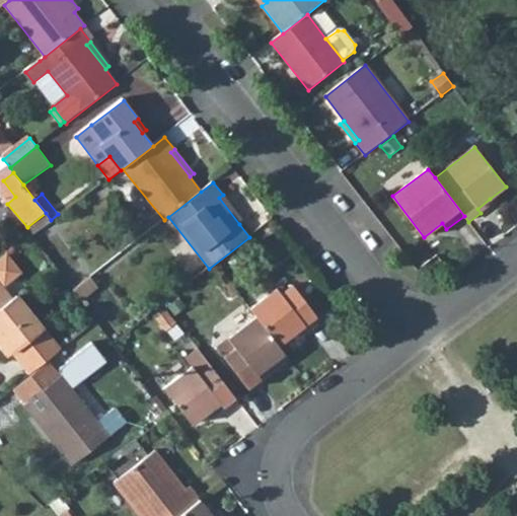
[(239,224),(242,220),(223,195),(219,198),(239,224)]
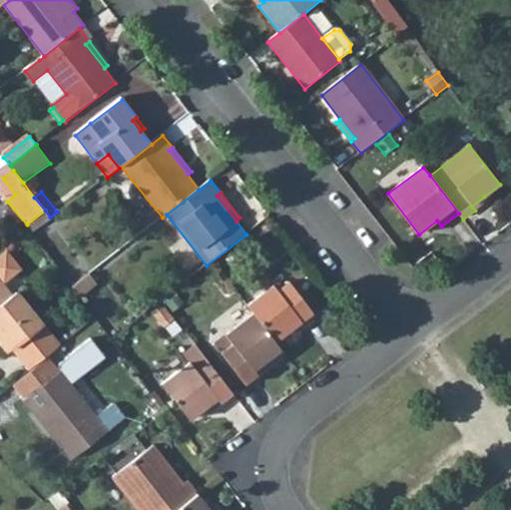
[(475,210),(487,200),(484,196),(472,206),(475,210)]
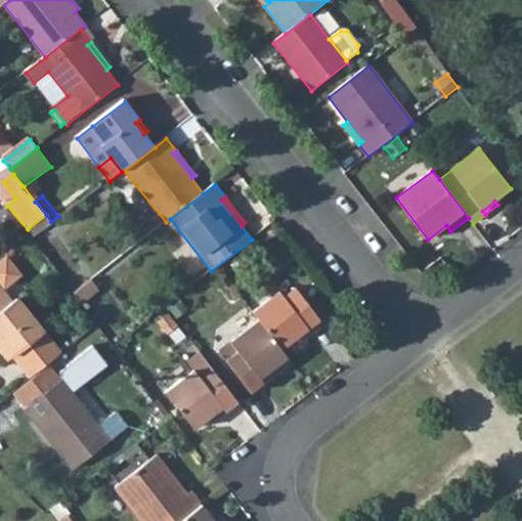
[(51,222),(46,215),(28,229),(35,241),(53,225),(51,222)]
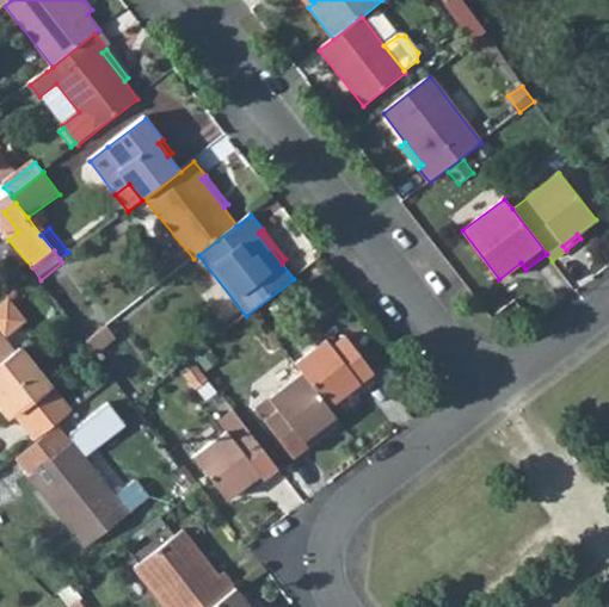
[(289,310),(283,301),(270,309),(276,319),(289,310)]
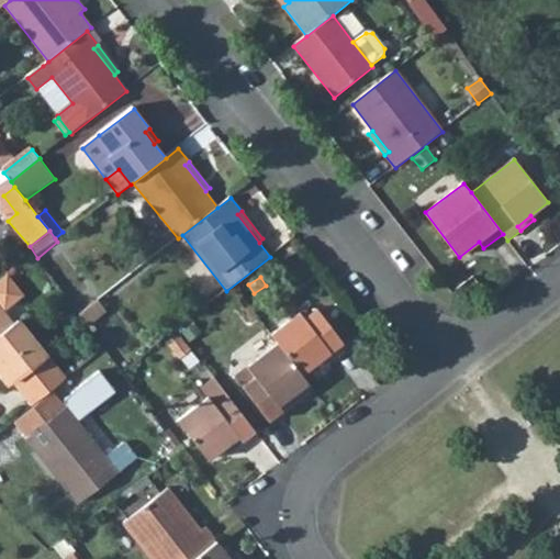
[(22,297),(7,278),(0,282),(0,376),(10,388),(15,383),(33,405),(65,380),(19,322),(13,326),(2,312),(22,297)]
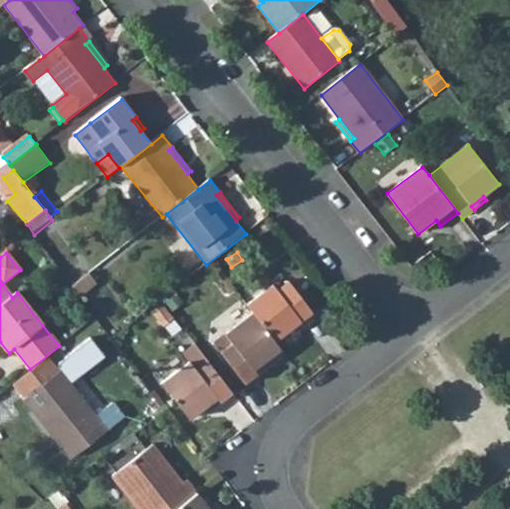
[(80,296),(97,284),(89,274),(73,286),(80,296)]
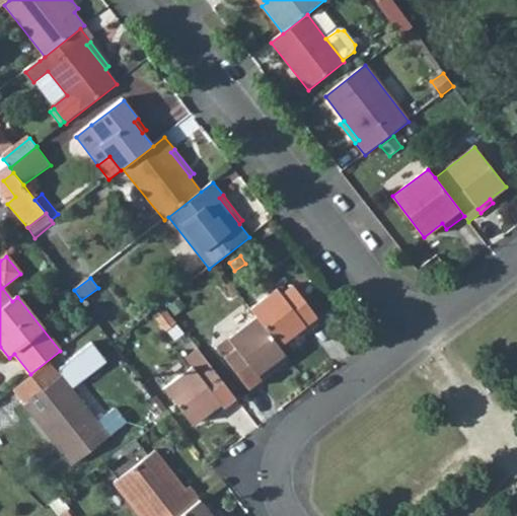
[(256,317),(279,346),(295,333),(304,325),(307,329),(319,320),(293,286),(286,291),(281,295),(277,290),(250,309),(256,317)]
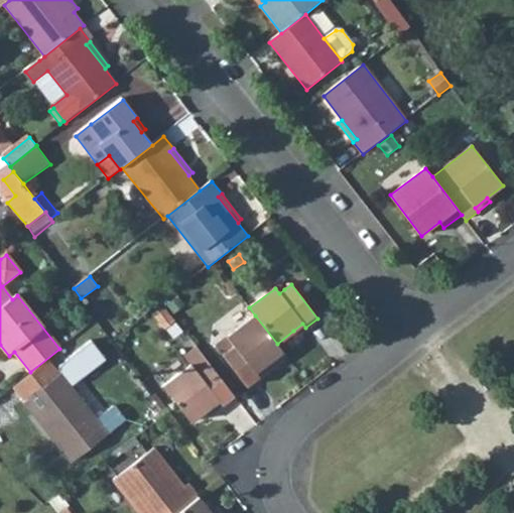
[(280,284),(275,288),(279,293),(284,289),(280,284)]
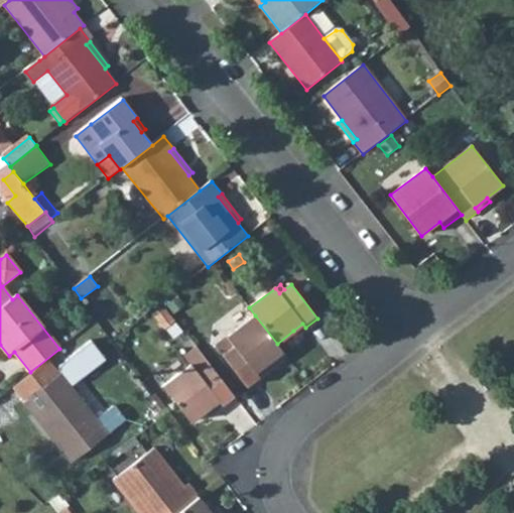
[(94,318),(86,308),(75,317),(83,328),(94,318)]
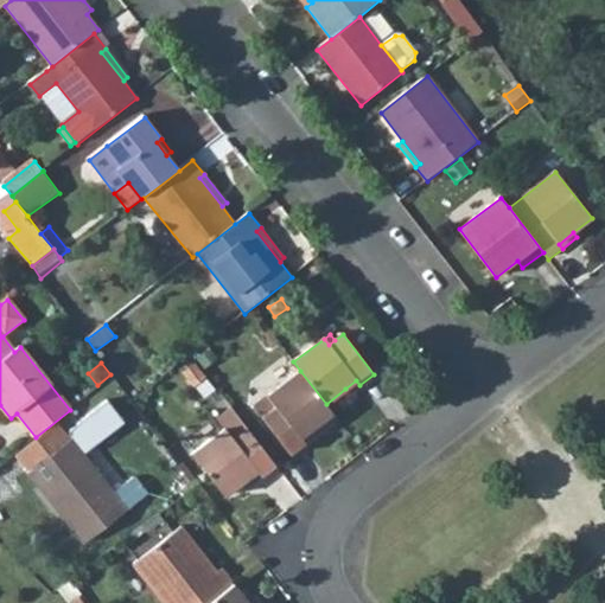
[(326,404),(300,371),(267,397),(276,408),(262,418),(291,454),(313,436),(310,431),(316,427),(333,414),(326,404)]
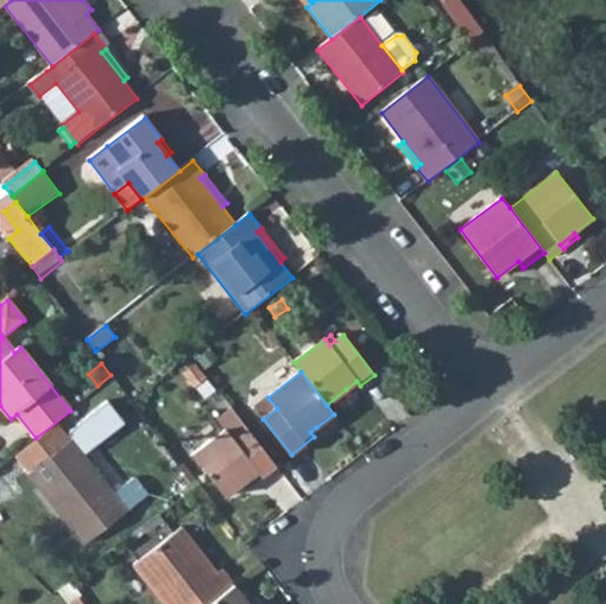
[(349,394),(360,386),(357,381),(346,389),(349,394)]
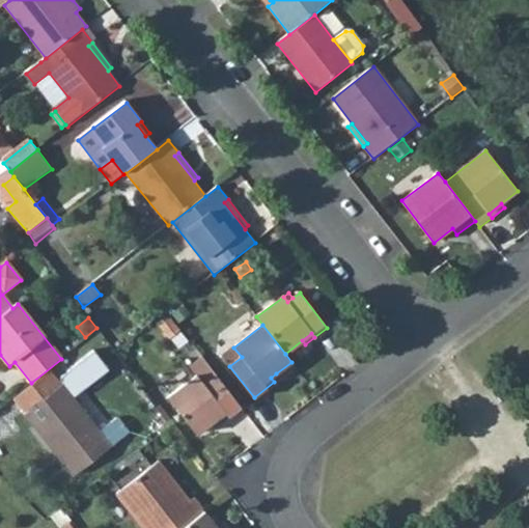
[(229,366),(242,357),(233,348),(222,357),(229,366)]
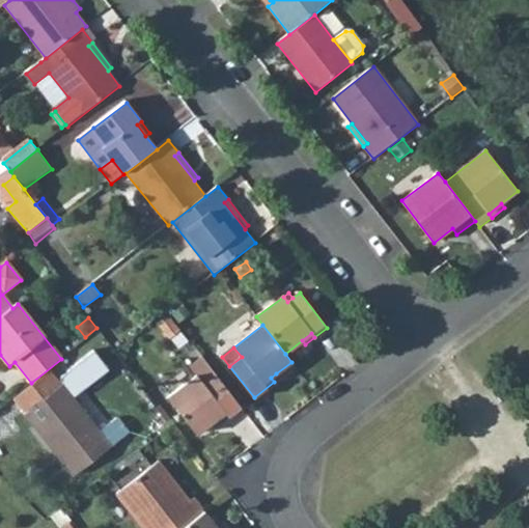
[(190,367),(197,377),(204,386),(217,376),(203,358),(190,367)]
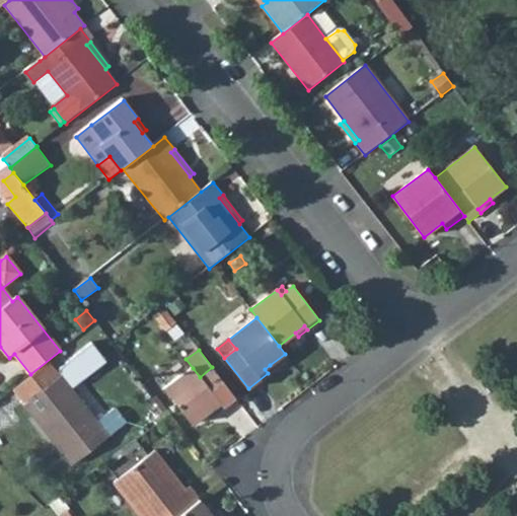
[(25,404),(59,379),(47,363),(14,389),(25,404)]
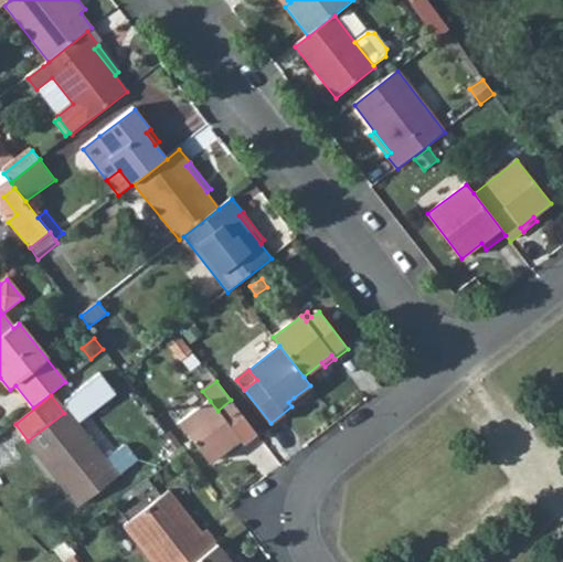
[(291,406),(298,402),(294,398),(288,402),(291,406)]
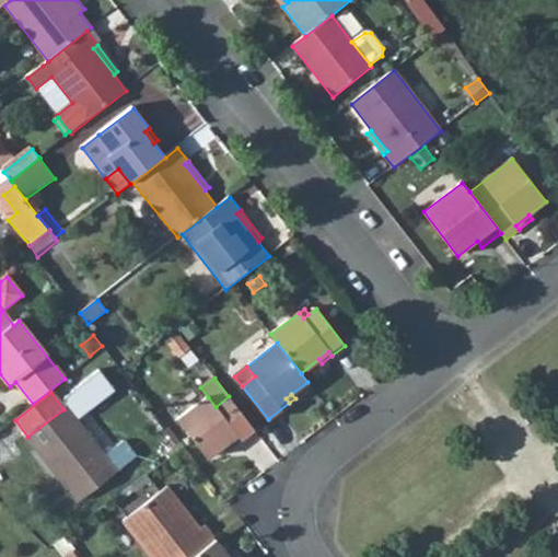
[(255,429),(229,396),(216,407),(208,397),(177,420),(208,459),(224,447),(231,441),(234,445),(255,429)]
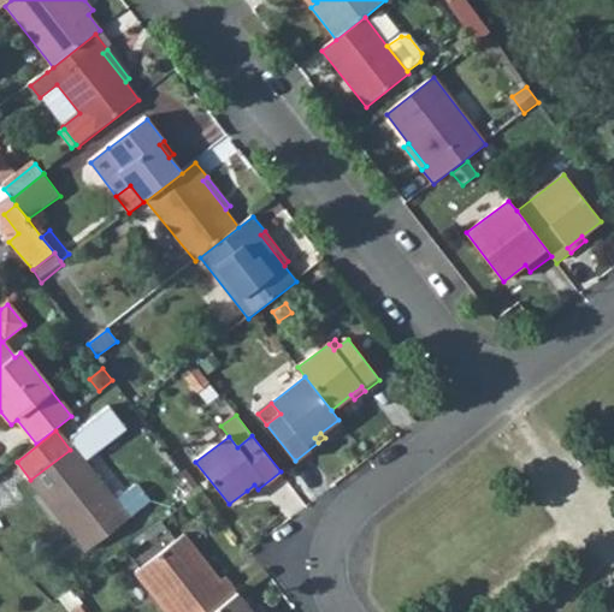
[(113,501),(71,449),(70,450),(30,480),(88,552),(149,501),(135,485),(113,501)]
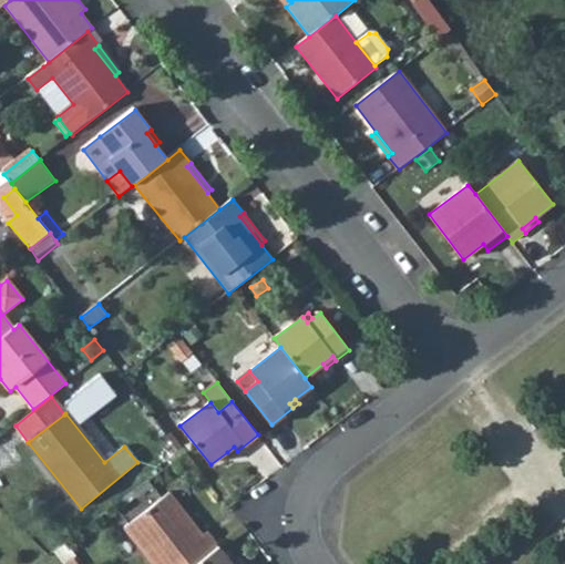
[(230,457),(237,451),(234,447),(227,452),(230,457)]
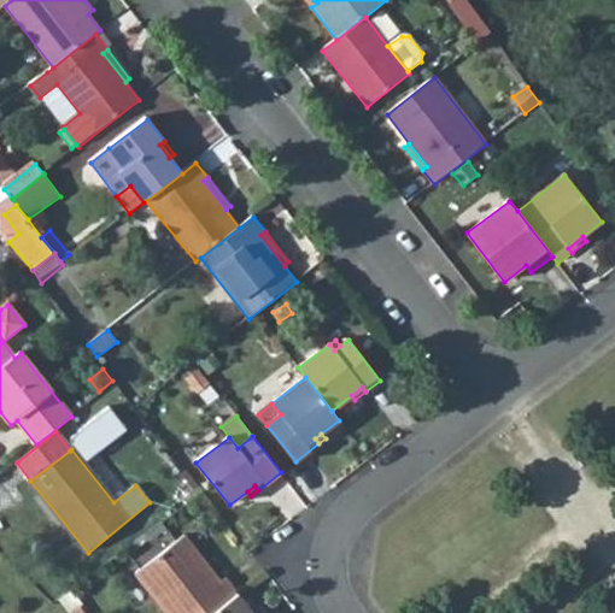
[(168,531),(163,524),(128,550),(133,556),(168,531)]
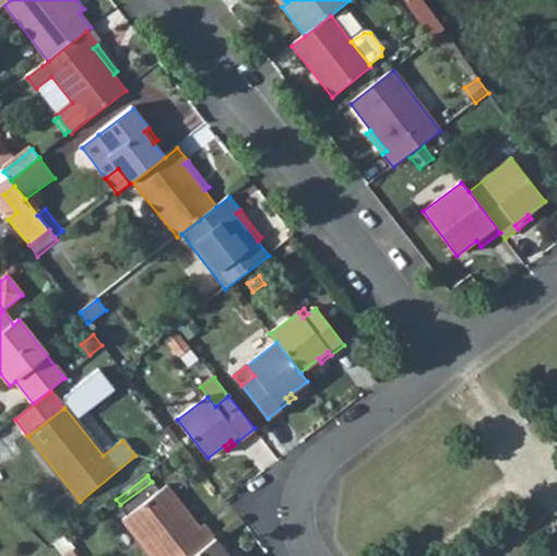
[(185,509),(167,486),(162,491),(179,512),(185,509)]
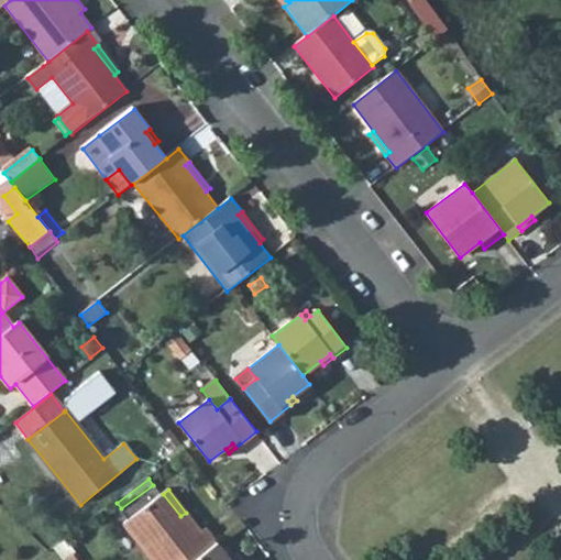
[(180,516),(163,494),(123,525),(151,559),(195,559),(217,544),(206,529),(201,533),(186,513),(180,516)]
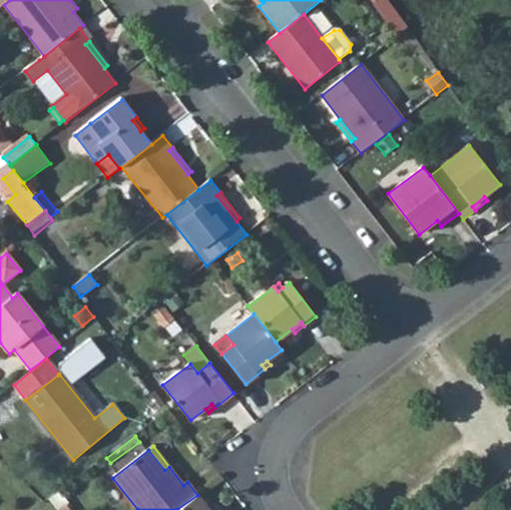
[(197,495),(177,509),(208,509),(197,495)]
